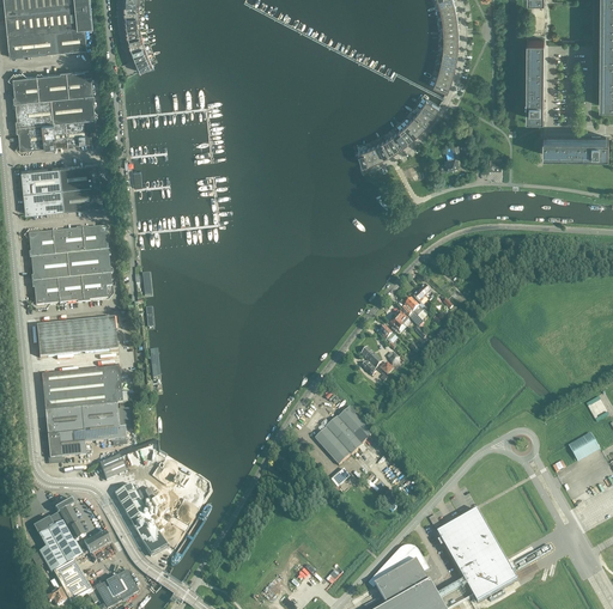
[(2,0),(6,26),(8,54),(86,47),(84,25),(92,24),(89,0),(2,0)]
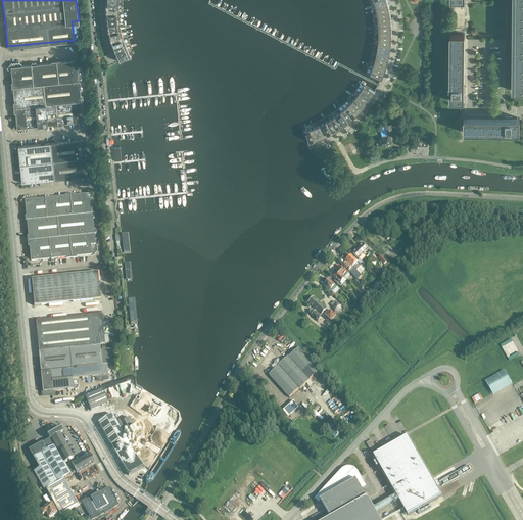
[(513,0),(513,88),(522,87),(522,0),(513,0)]
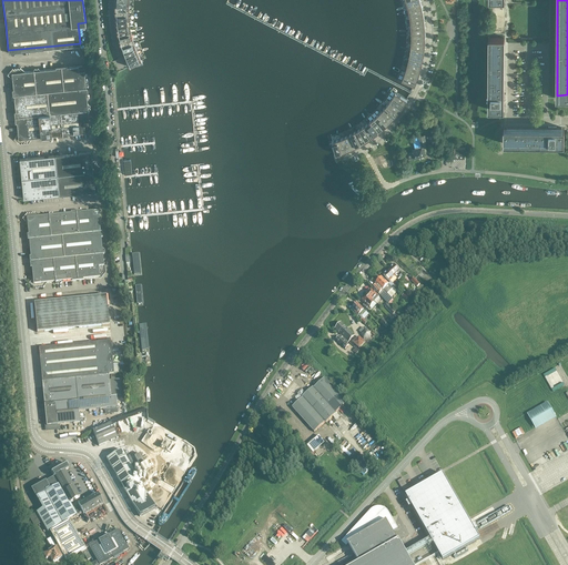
[(503,34),(501,34),(490,34),(489,106),(501,106),(501,98),(505,98),(505,90),(501,90),(503,34)]
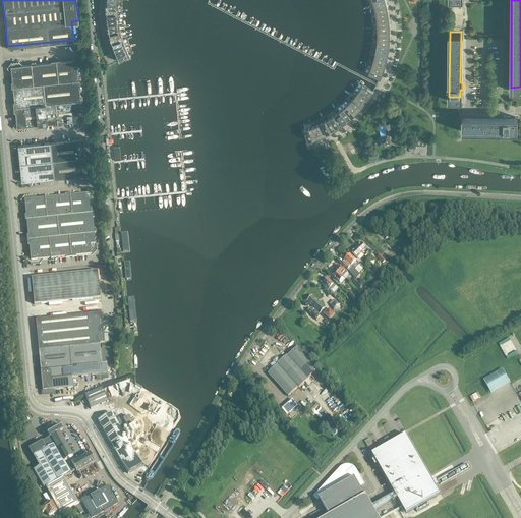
[(111,40),(113,45),(124,41),(122,37),(111,40)]
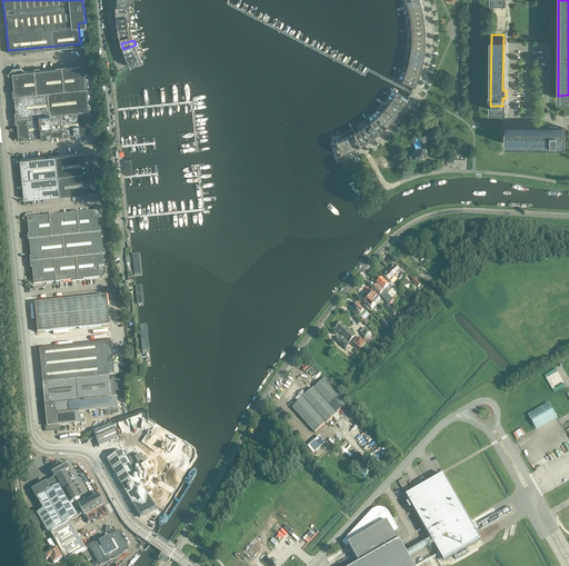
[(137,49),(136,45),(123,49),(125,53),(137,49)]
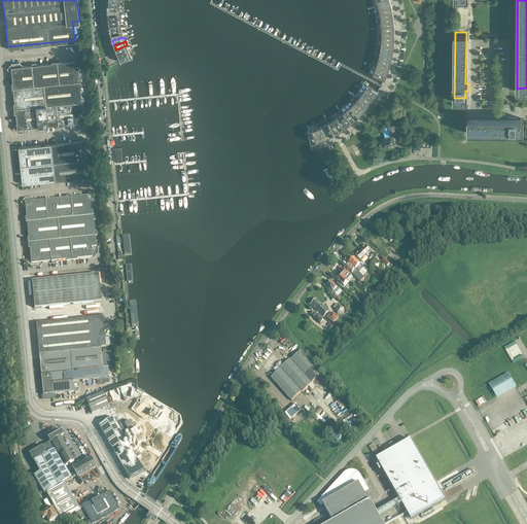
[(115,49),(117,55),(129,49),(127,45),(115,49)]
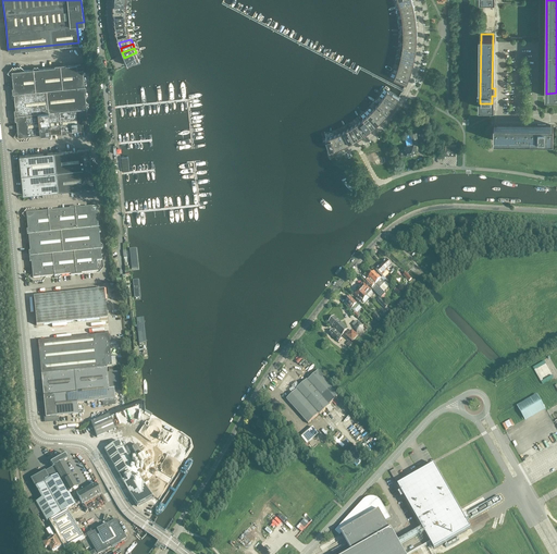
[(124,58),(126,62),(133,59),(133,60),(139,59),(136,52),(124,58)]
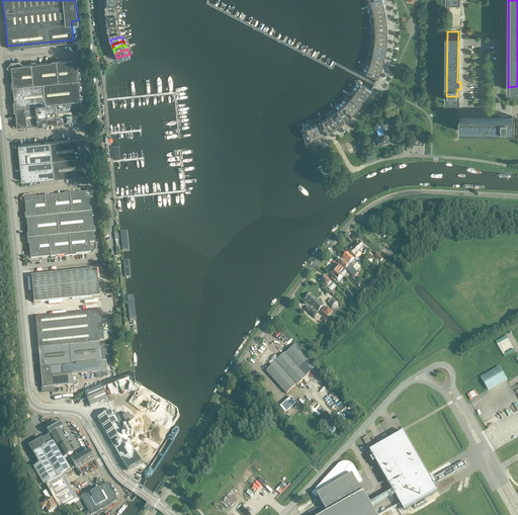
[(10,61),(9,62),(9,68),(10,69),(12,85),(11,85),(11,90),(13,91),(15,119),(14,120),(15,125),(16,127),(25,126),(26,125),(26,123),(36,121),(36,125),(42,124),(42,121),(77,117),(77,115),(78,115),(80,113),(79,108),(81,108),(80,97),(81,97),(80,93),(79,91),(76,60),(74,58),(71,58),(36,61),(35,61),(30,61),(30,62),(20,63),(20,61),(19,60),(10,61)]
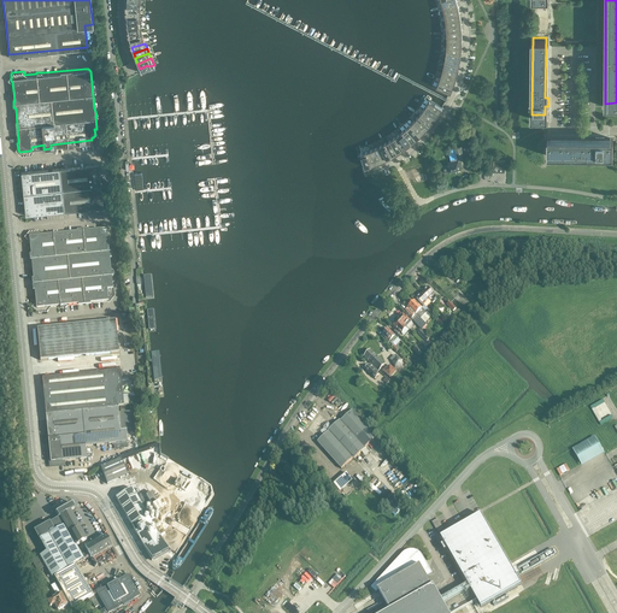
[(440,74),(438,78),(451,84),(453,78),(440,74)]
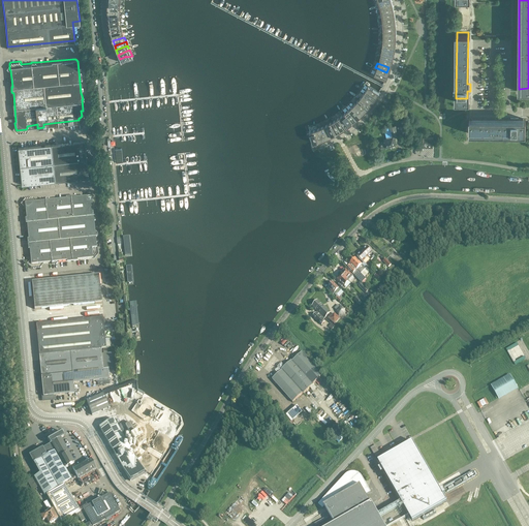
[(386,72),(375,67),(374,71),(384,76),(386,72)]
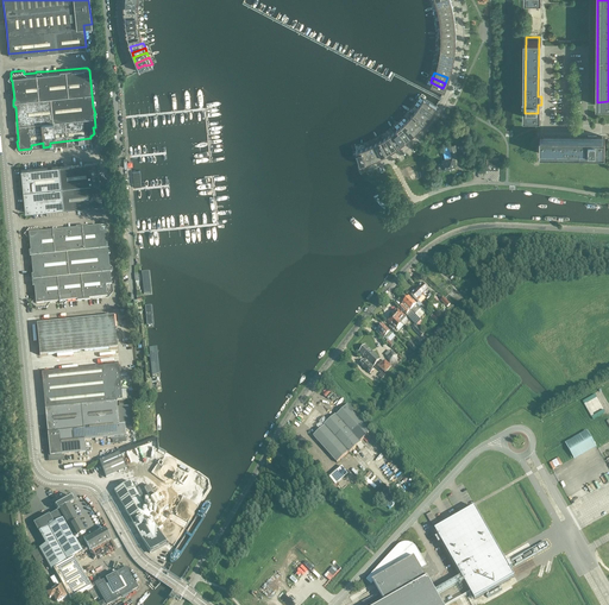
[(421,100),(433,108),(435,102),(424,95),(421,100)]
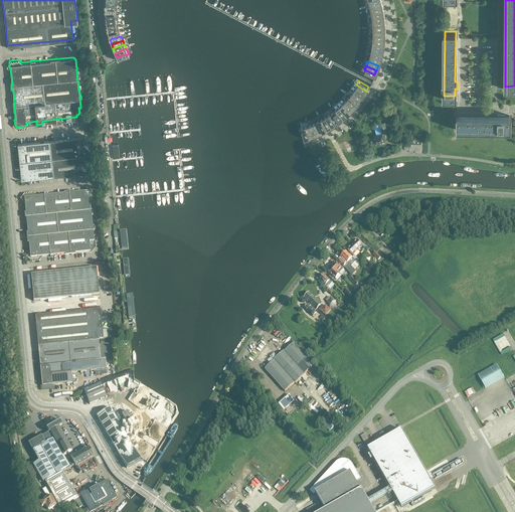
[(356,84),(353,89),(363,96),(366,92),(356,84)]
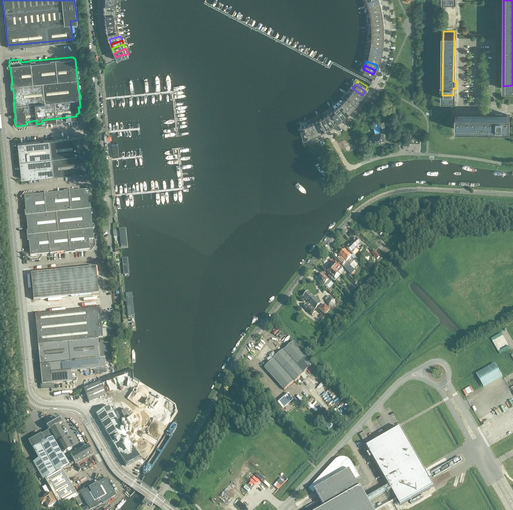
[(359,98),(362,95),(352,88),(350,91),(359,98)]
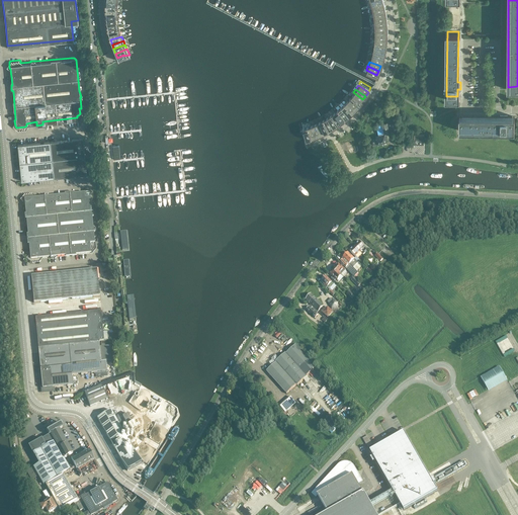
[(353,92),(350,95),(359,103),(362,99),(353,92)]
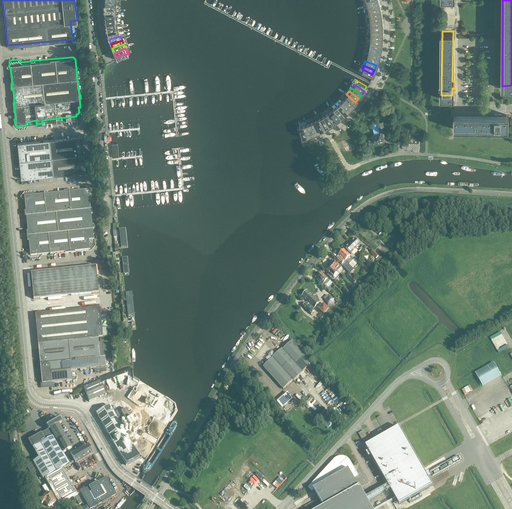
[(343,98),(352,106),(355,102),(346,94),(343,98)]
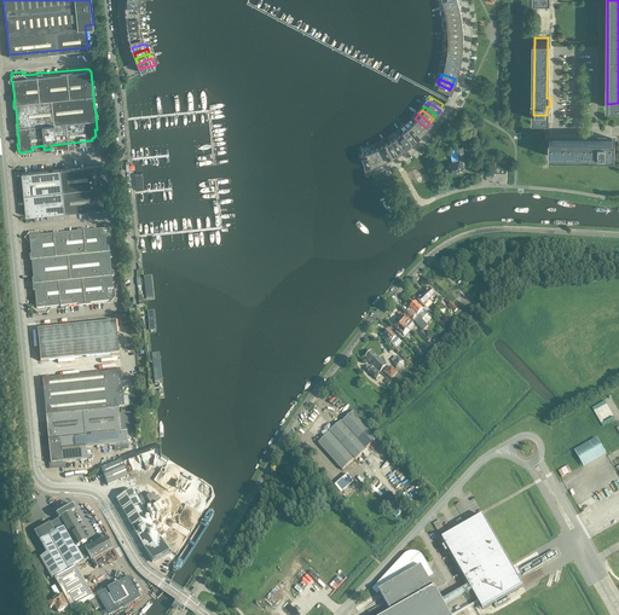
[(415,119),(411,122),(421,132),(426,128),(415,119)]
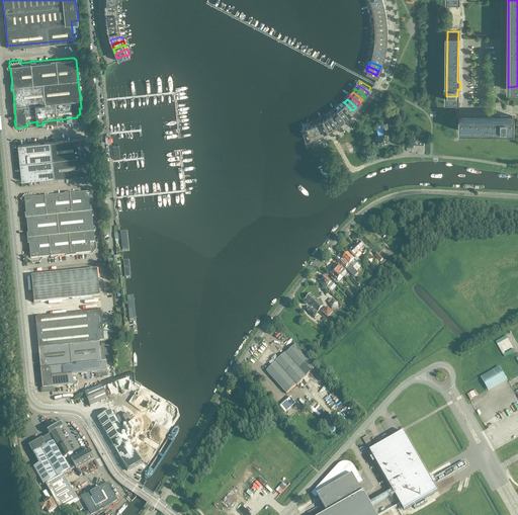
[(341,105),(349,114),(352,110),(344,102),(341,105)]
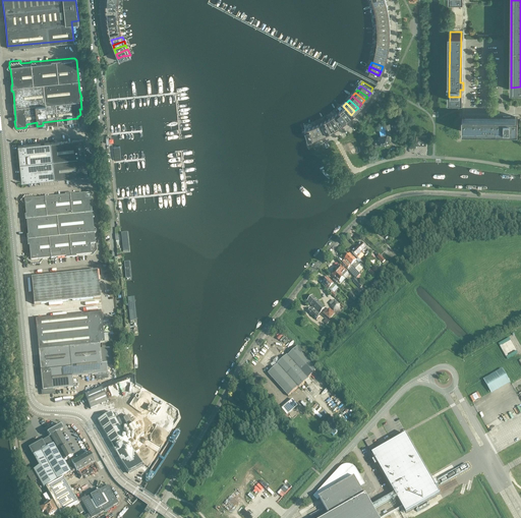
[(343,106),(339,108),(347,118),(351,115),(343,106)]
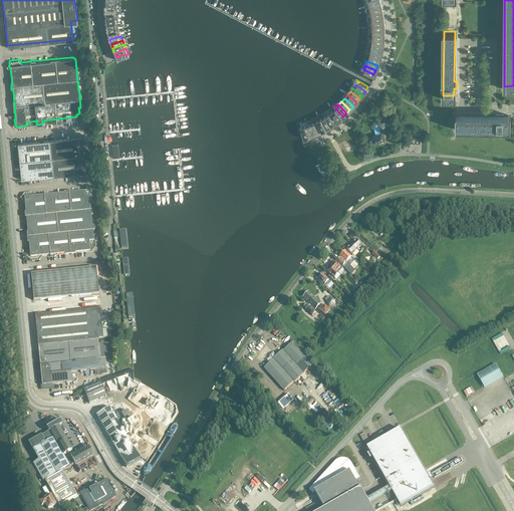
[(331,109),(338,119),(342,116),(334,106),(331,109)]
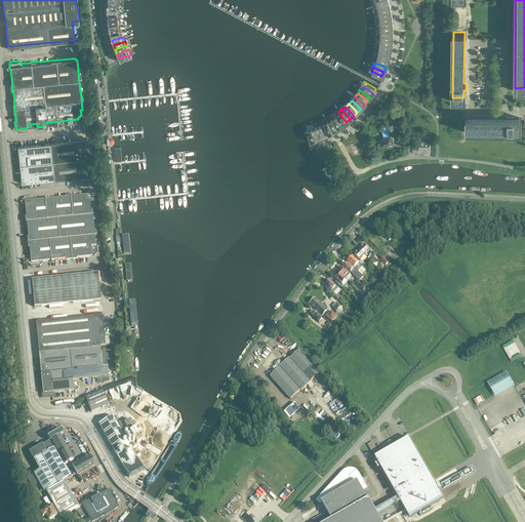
[(338,112),(334,115),(341,124),(346,122),(338,112)]
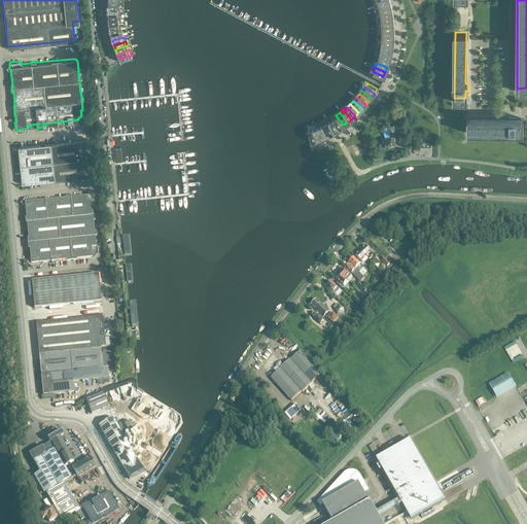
[(508,117),(467,117),(466,129),(523,129),(523,117),(516,117),(516,114),(508,114),(508,117)]
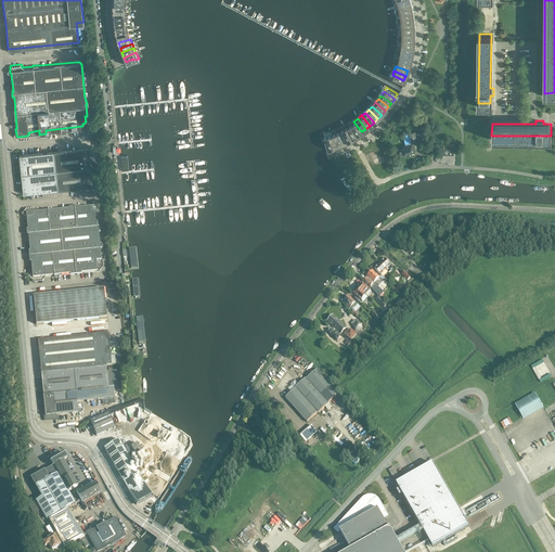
[(357,135),(361,131),(353,122),(350,124),(357,135)]
